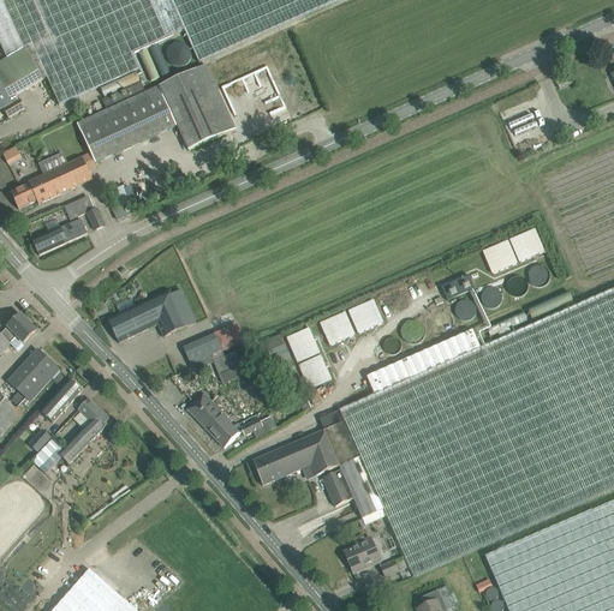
[(0,42),(6,57),(0,60),(0,106),(9,101),(10,102),(3,107),(10,103),(15,111),(7,114),(7,115),(24,106),(16,91),(42,77),(46,75),(58,102),(138,67),(131,51),(183,28),(198,60),(215,53),(332,0),(0,0),(0,42)]
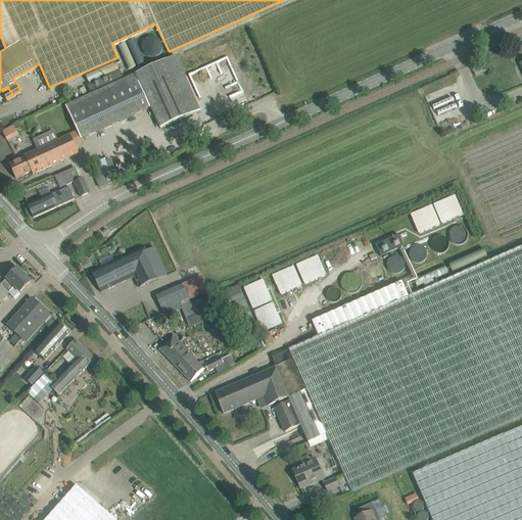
[(199,108),(175,53),(64,103),(80,137),(150,105),(159,127),(199,108)]
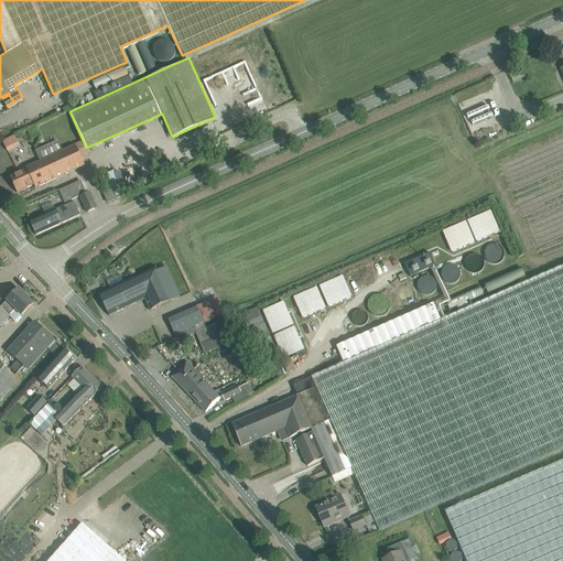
[(521,68),(509,73),(511,79),(523,75),(521,68)]
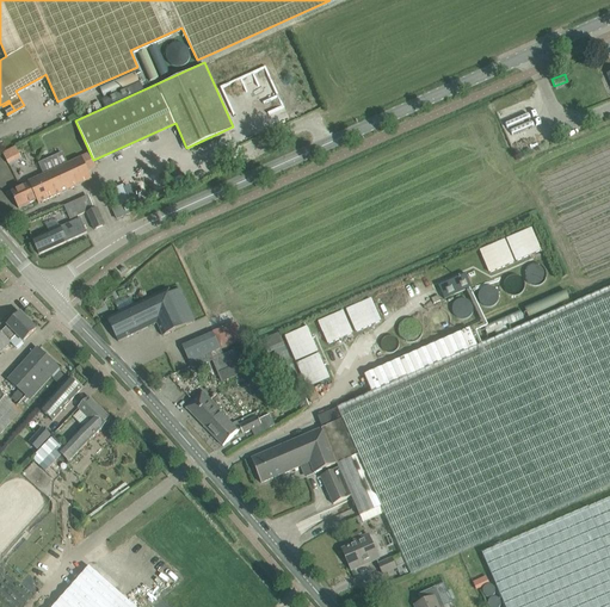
[(139,80),(100,97),(104,105),(142,88),(139,80)]
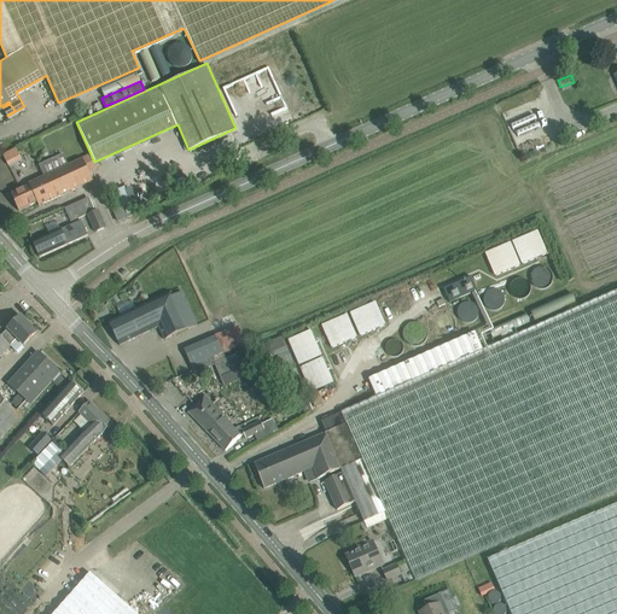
[(29,183),(10,192),(18,208),(36,199),(38,203),(92,179),(82,156),(68,163),(63,152),(40,163),(44,174),(40,175),(40,176),(28,181),(29,183)]
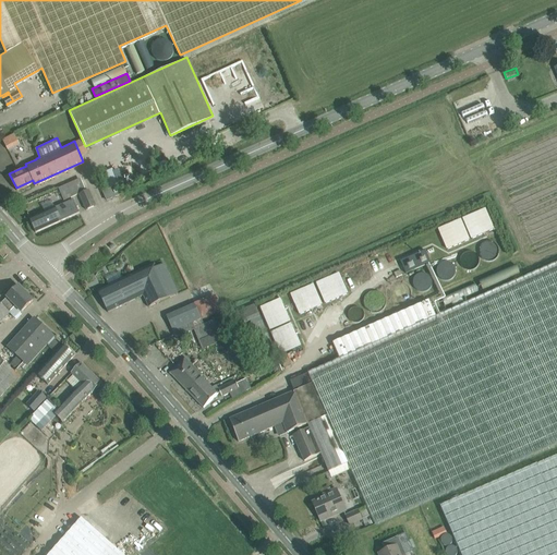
[(158,160),(156,161),(160,170),(169,166),(165,158),(158,160)]
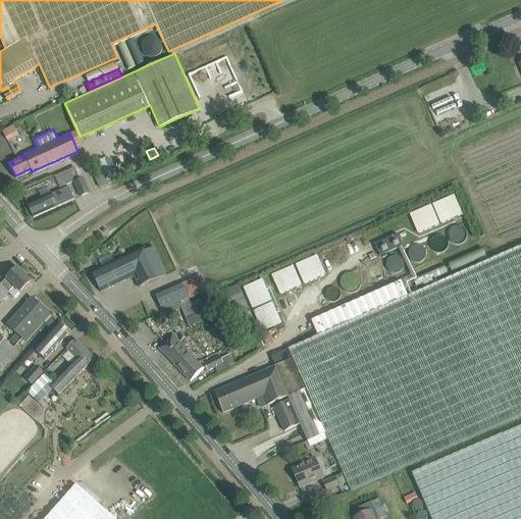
[(66,183),(61,170),(54,174),(59,186),(66,183)]
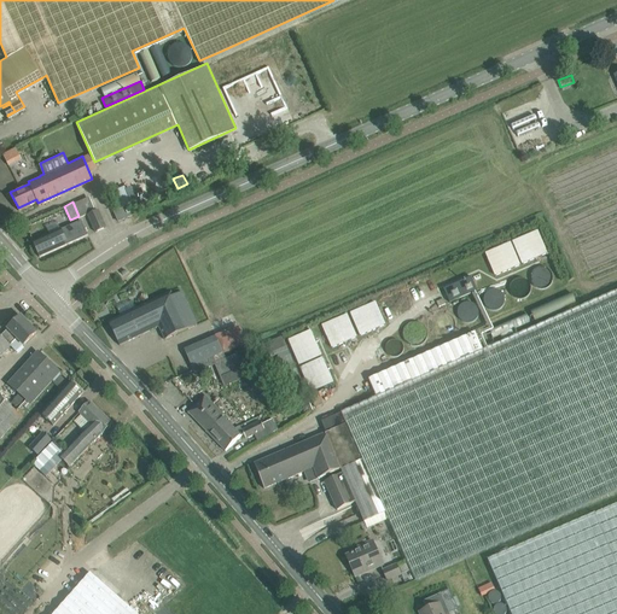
[(122,216),(131,212),(127,204),(118,208),(122,216)]
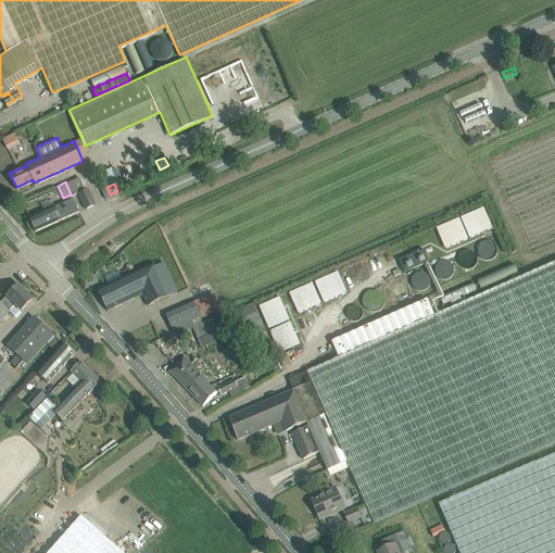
[(78,191),(85,206),(95,202),(87,187),(78,191)]
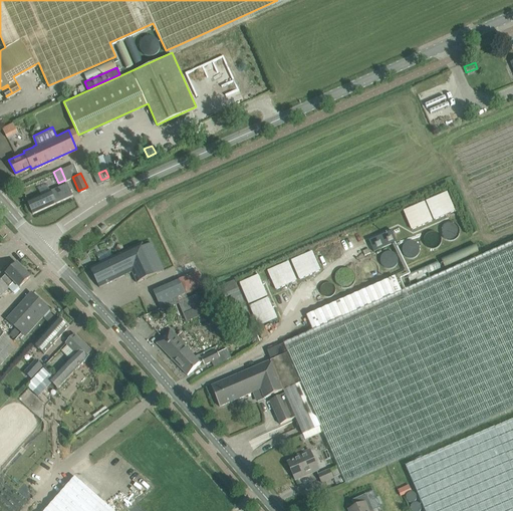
[(72,194),(66,181),(26,199),(32,212),(72,194)]
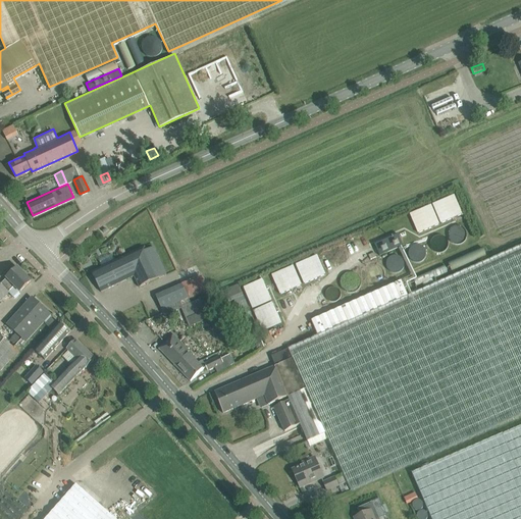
[(453,192),(431,201),(440,220),(461,211),(453,192)]
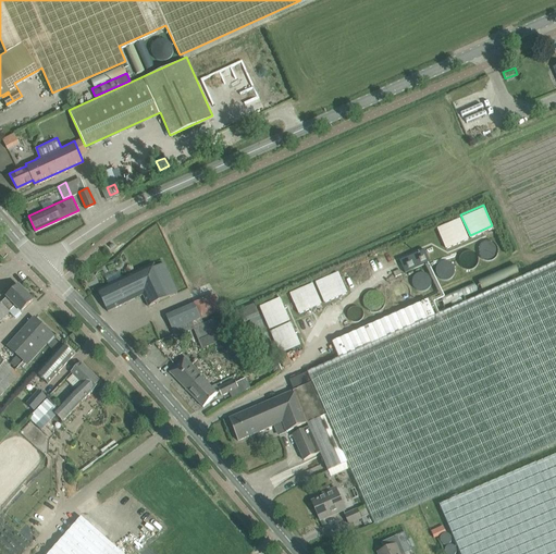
[(459,216),(436,225),(445,246),(468,236),(459,216)]
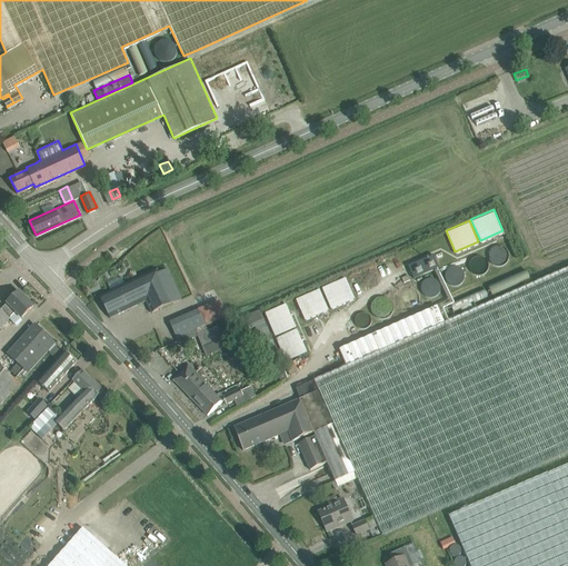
[(508,251),(508,248),(507,247),(506,244),(502,241),(499,240),(497,241),(495,241),(491,244),(489,247),(488,250),(488,252),(489,255),(491,258),(494,259),(496,260),(497,261),(501,260),(504,259),(505,258),(507,255),(508,251)]
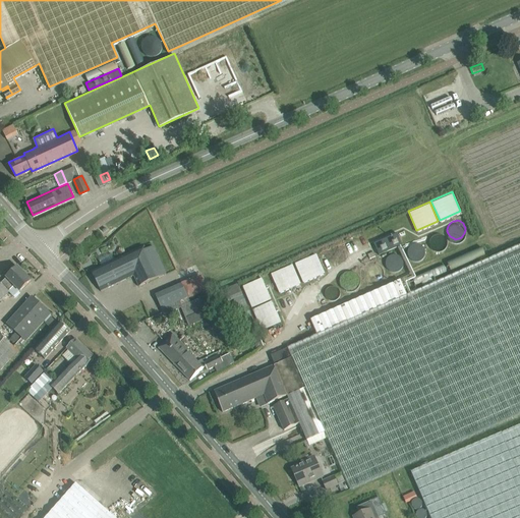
[(447,240),(447,239),(447,236),(445,233),(443,231),(442,230),(438,229),(434,229),(431,230),(430,231),(428,233),(427,235),(426,237),(426,239),(426,243),(428,246),(430,247),(432,249),(437,249),(440,249),(444,247),(446,244),(447,240)]
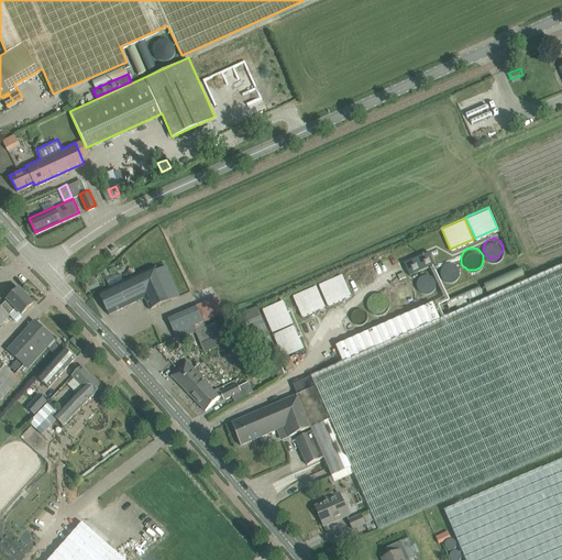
[(403,261),(408,273),(433,262),(428,250),(403,261)]
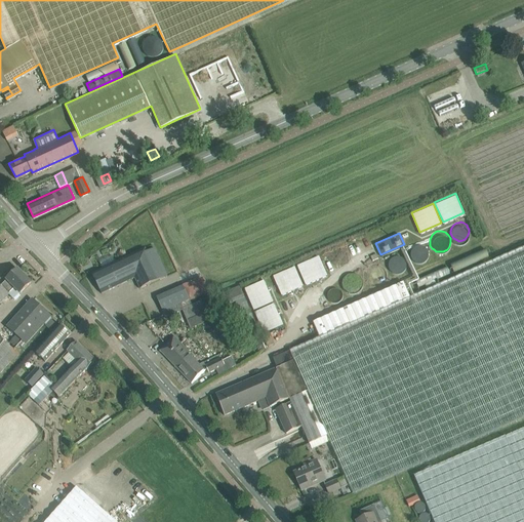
[(429,251),(428,247),(427,245),(426,243),(424,242),(421,241),(417,240),(415,240),(413,241),(411,242),(410,243),(408,247),(407,251),(407,253),(408,255),(410,258),(413,261),(417,262),(420,262),(424,261),(425,259),(427,257),(428,255),(429,253),(429,251)]
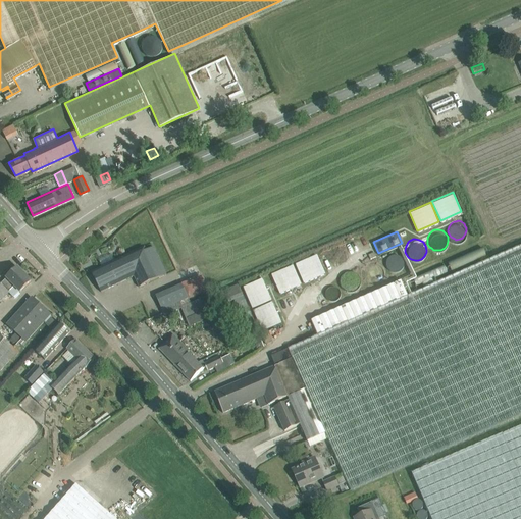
[(520,242),(407,293),(401,278),(310,318),(317,333),(287,346),(287,347),(270,354),(275,365),(214,390),(222,410),(264,393),(267,402),(287,395),(289,398),(273,405),(283,429),(299,422),(306,439),(324,431),(350,488),(520,412),(520,242)]
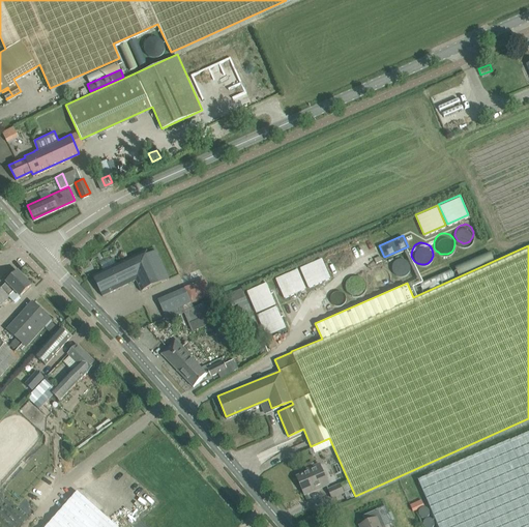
[(103,268),(92,273),(101,294),(136,277),(141,289),(168,276),(154,249),(147,252),(146,249),(116,262),(112,256),(99,262),(103,268)]
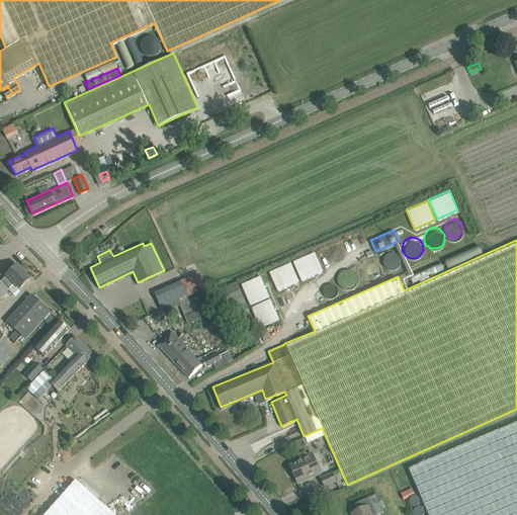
[(313,250),(292,259),(300,278),(322,269),(313,250)]
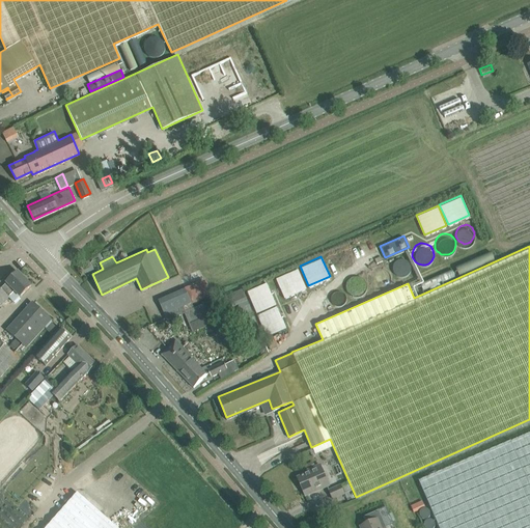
[(390,274),(390,270),(388,266),(386,265),(384,264),(380,262),(377,262),(374,264),(371,266),(370,268),(369,269),(368,273),(368,277),(370,280),(372,282),(374,283),(379,284),(381,284),(383,284),(386,282),(388,281),(389,278),(390,276),(390,274)]
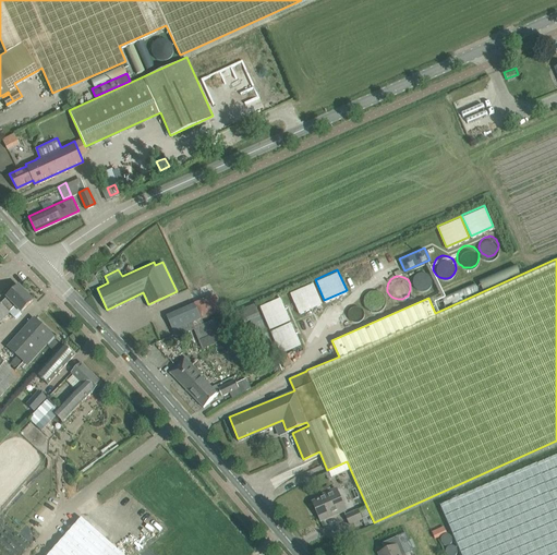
[(312,281),(289,291),(298,311),(321,301),(312,281)]
